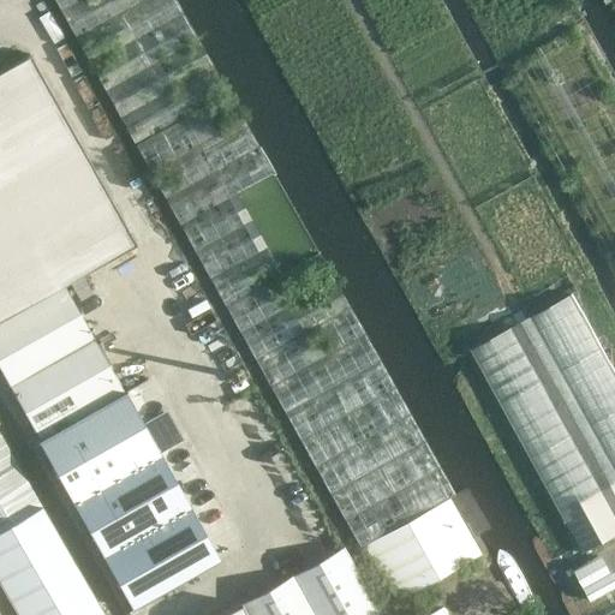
[(175,0),(54,0),(224,305),(359,547),(365,544),(449,497),(455,495),(318,252),(274,173),(175,0)]
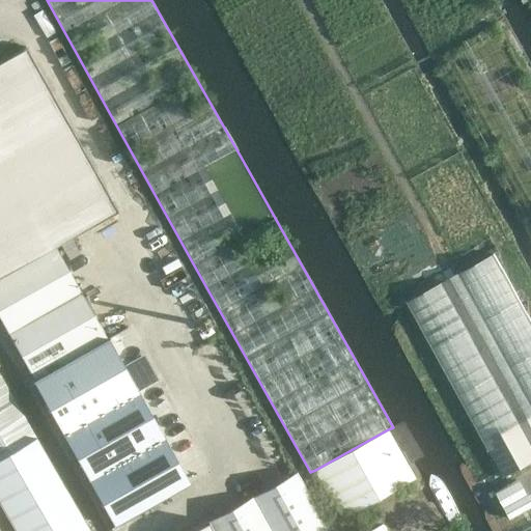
[(26,47),(0,60),(0,275),(117,210),(26,47)]
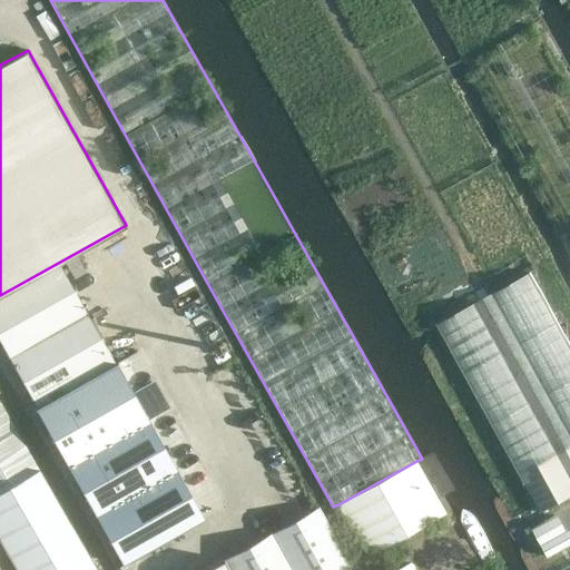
[(0,298),(0,341),(37,406),(115,363),(60,265),(0,298)]
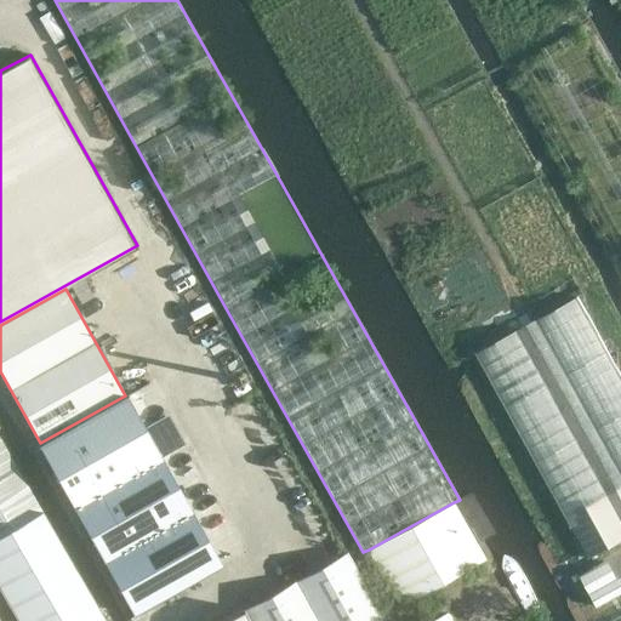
[(590,558),(620,540),(620,375),(579,296),(476,353),(590,558)]
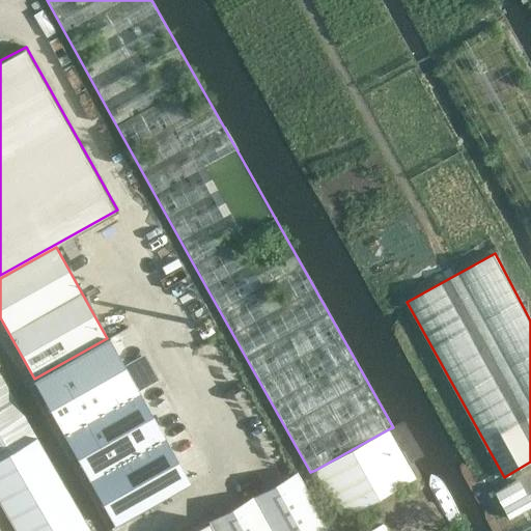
[(109,338),(33,381),(115,526),(190,483),(109,338)]
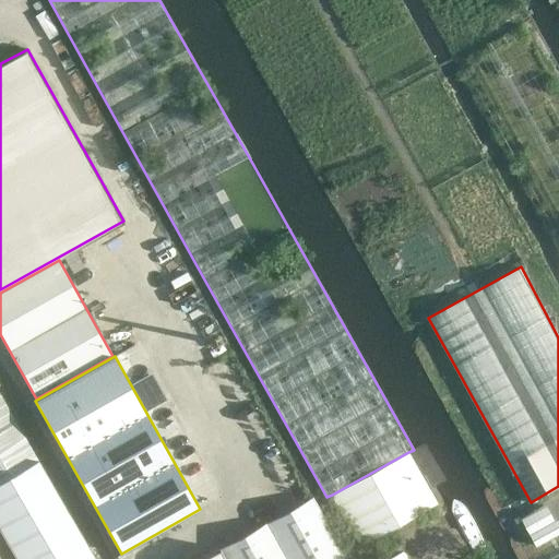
[(0,480),(37,460),(0,395),(0,480)]
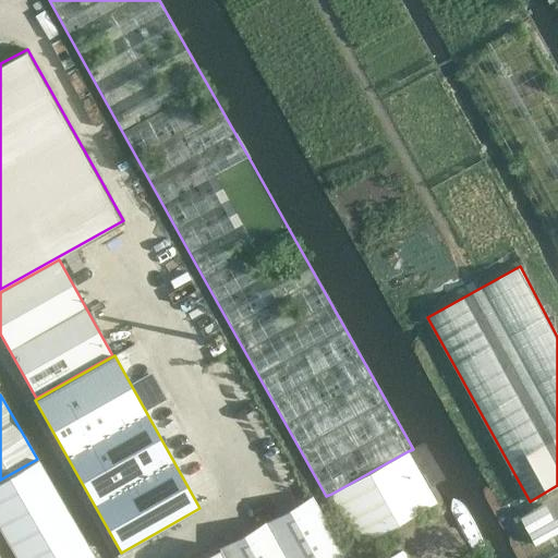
[(413,449),(408,451),(420,472),(426,485),(433,482),(441,477),(423,443),(413,449)]
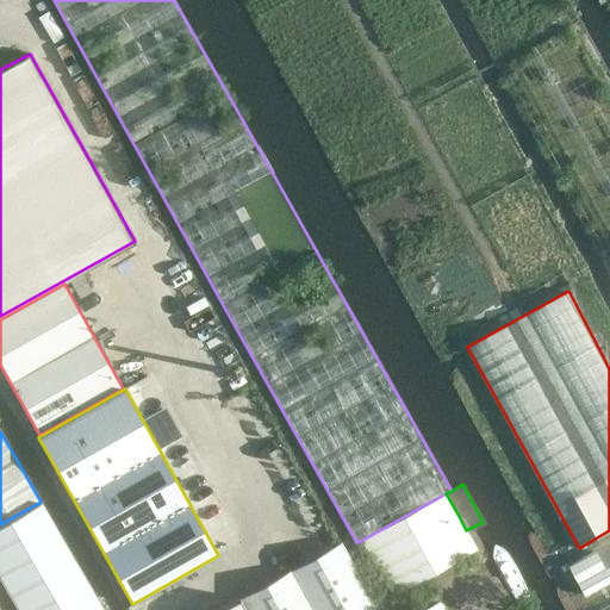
[(393,596),(429,576),(477,549),(466,530),(459,516),(446,493),(362,540),(393,596)]
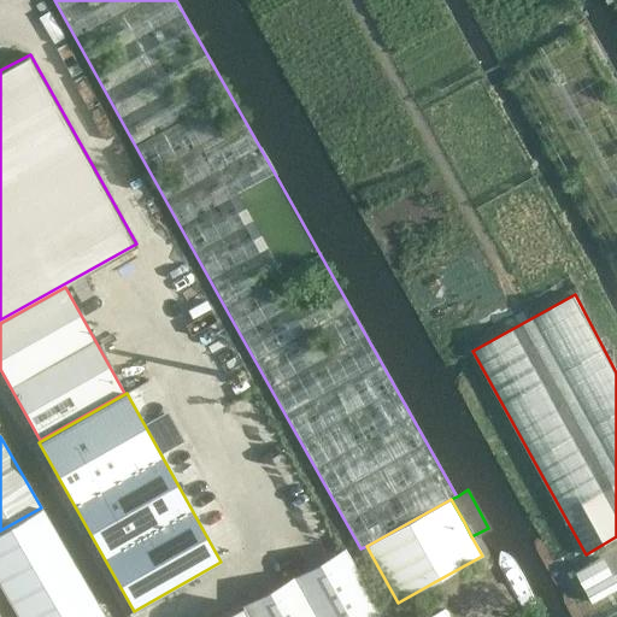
[(0,583),(19,616),(104,616),(41,507),(0,530),(0,583)]
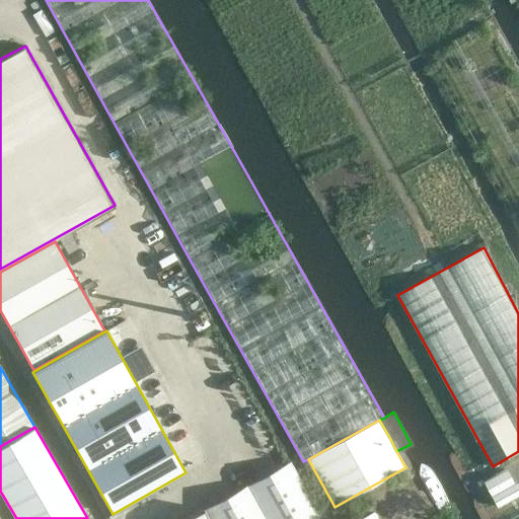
[(321,518),(290,461),(204,509),(209,518),(321,518)]
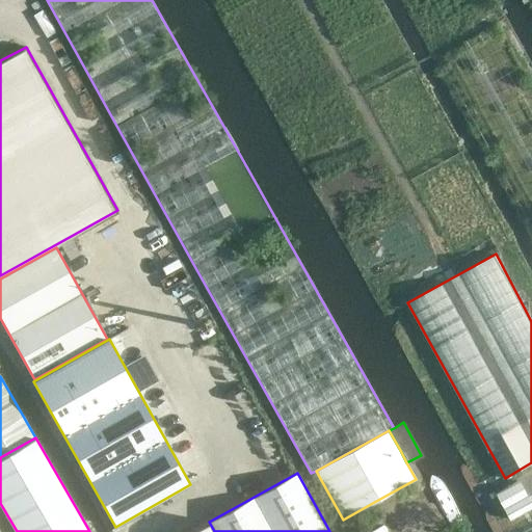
[(531,489),(524,475),(498,489),(512,516),(531,506),(531,489)]
